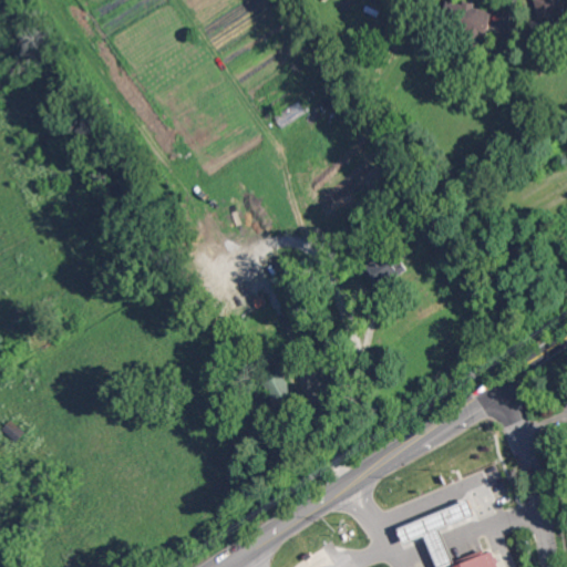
[(566,0),(534,0),(542,18),(566,7),(566,0)]
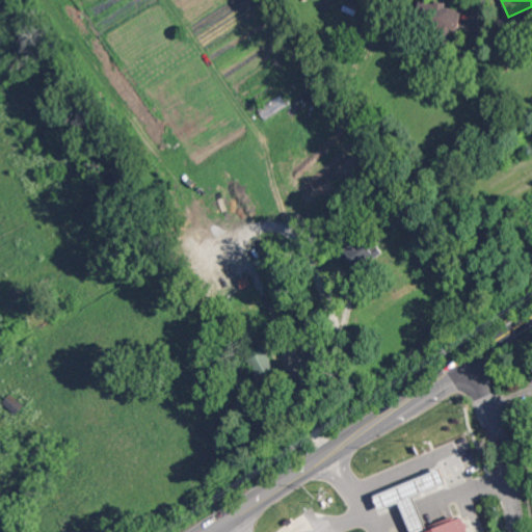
[(461,7),(432,4),(429,28),(458,31),(461,7)]
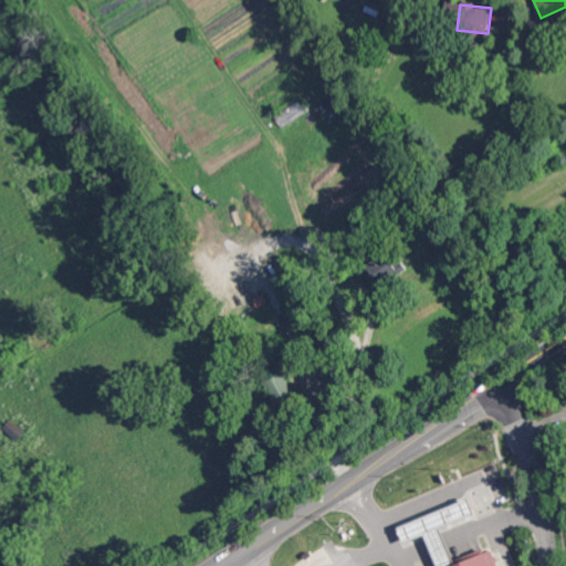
[(305,113),(299,101),(274,114),(281,126),(305,113)]
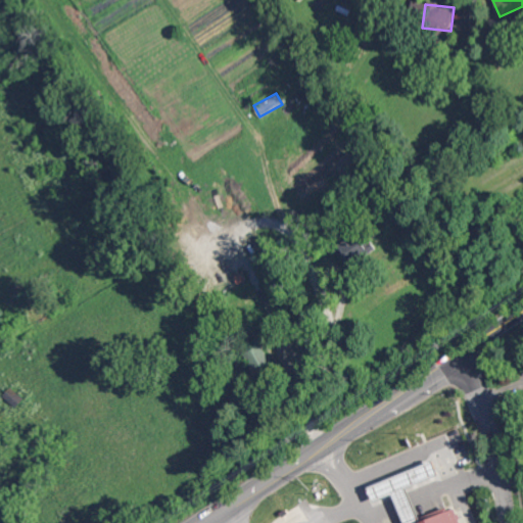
[(400,201),(386,210),(393,222),(408,212),(400,201)]
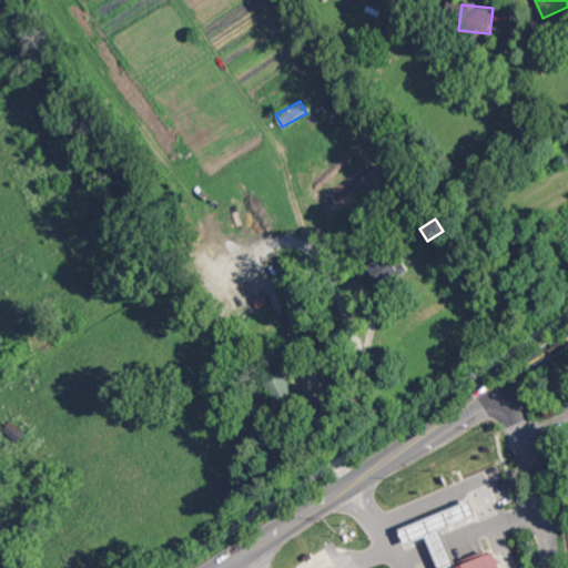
[(405,269),(381,288),(364,269),(383,253),(386,257),(393,252),(405,269)]
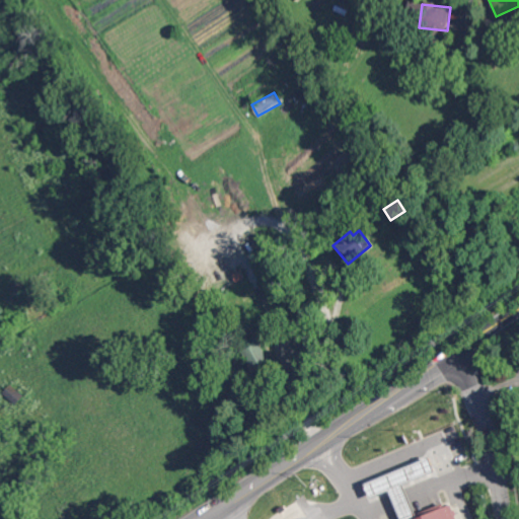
[(253,331),(275,367),(264,374),(260,367),(251,371),(239,351),(248,345),(244,337),(253,331)]
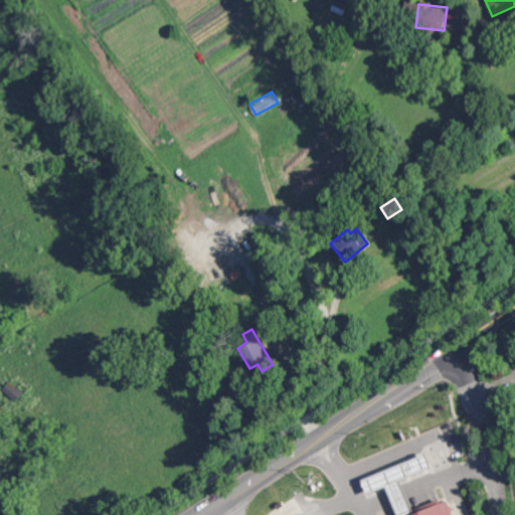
[(16,401),(24,392),(11,381),(3,390),(16,401)]
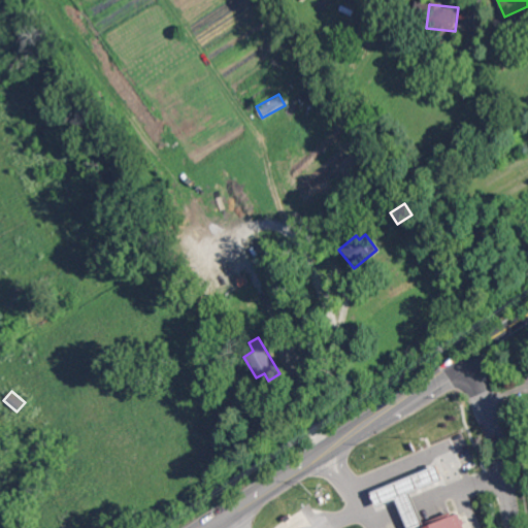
[(463,527),(458,510),(424,523),(419,509),(423,508),(416,489),(442,479),(437,465),(370,490),(376,506),(397,499),(406,527),(463,527)]
